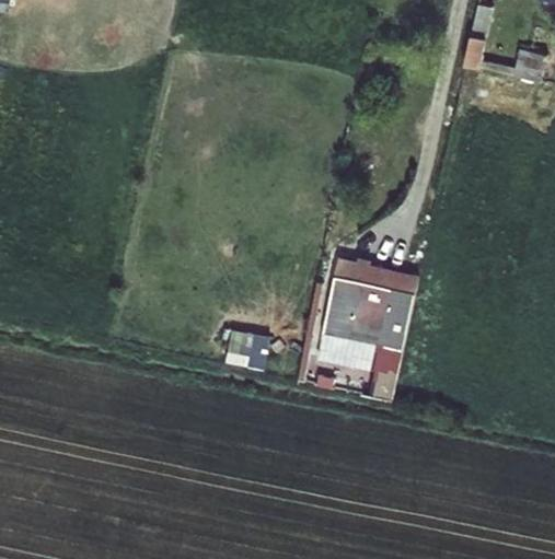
[(489,8),(475,6),(462,66),(477,70),(489,8)]
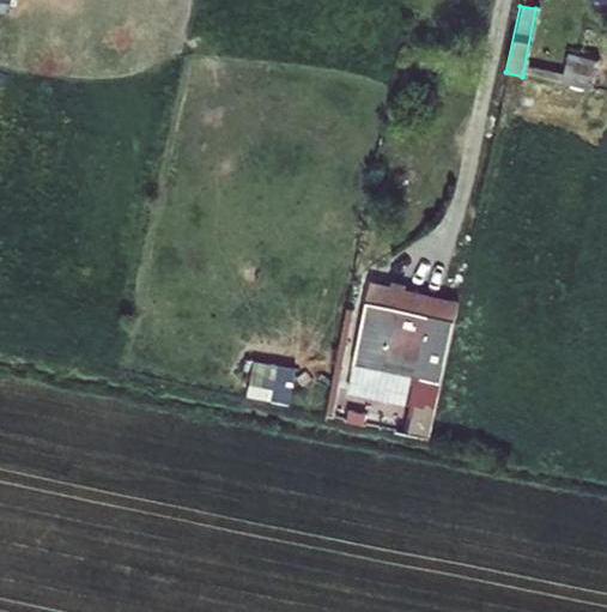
[(581,58),(583,46),(569,43),(566,54),(581,58)]
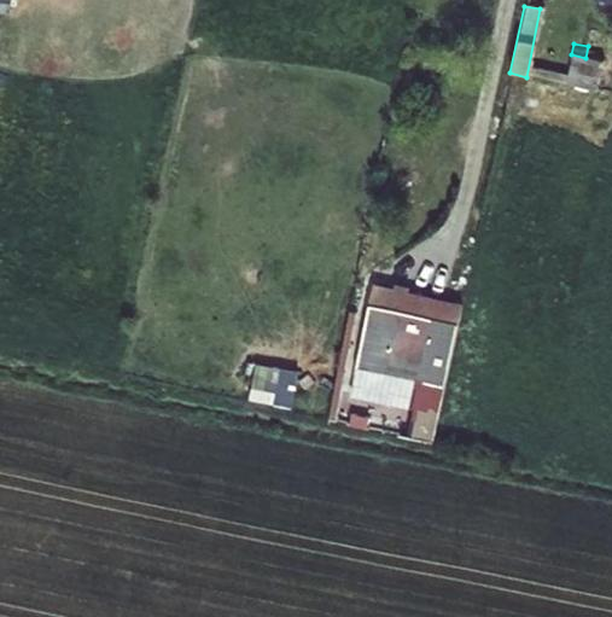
[(600,62),(586,58),(571,54),(564,85),(593,91),(600,62)]
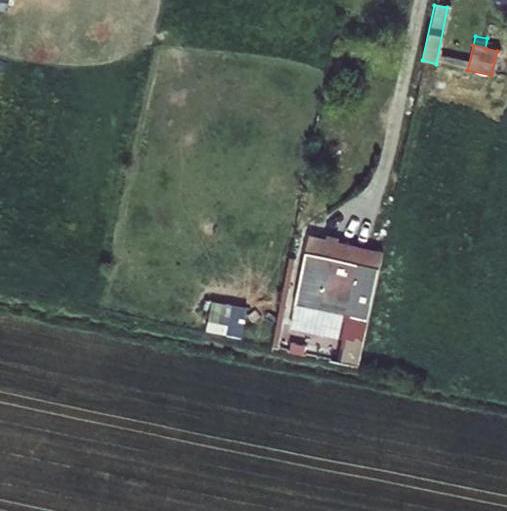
[(294,303),(366,318),(377,269),(340,261),(303,254),(294,303)]
